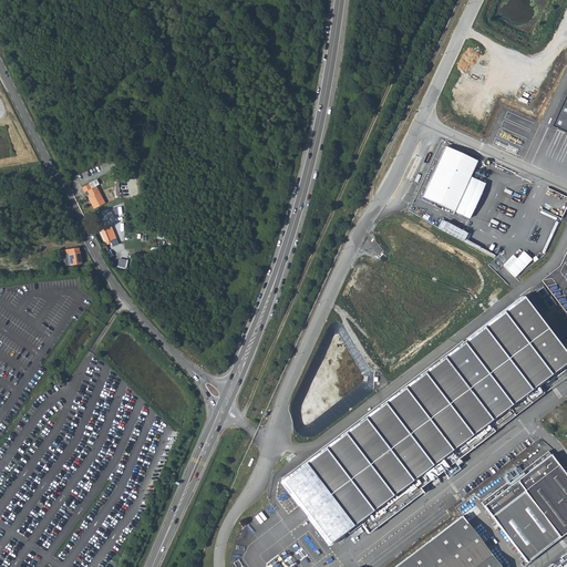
[(566,85),(549,125),(566,133),(566,85)]
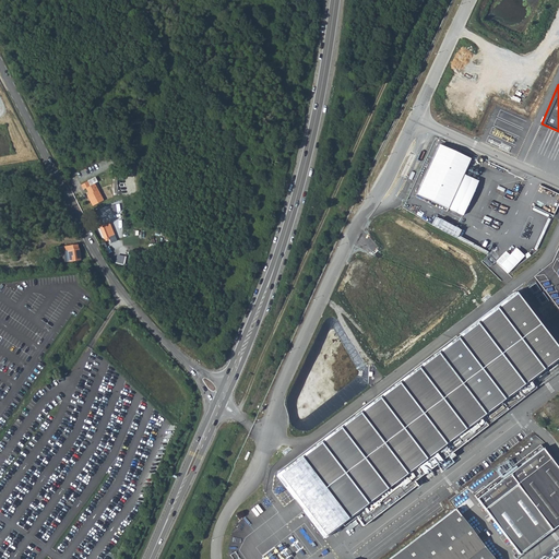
[(442,142),(418,192),(465,214),(480,180),(466,173),(474,157),(442,142)]
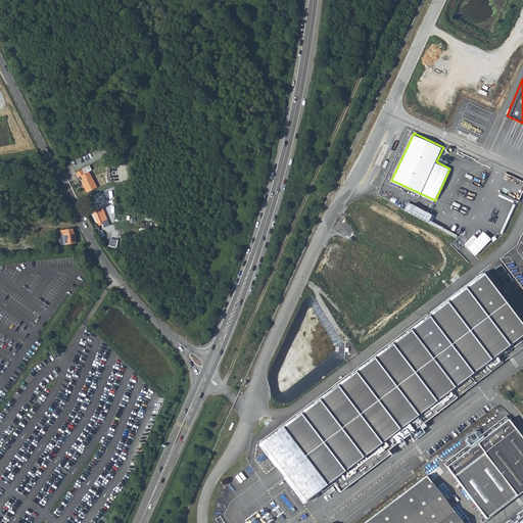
[(77,177),(80,176),(82,179),(83,179),(84,181),(82,183),(87,192),(95,187),(87,172),(83,174),(81,170),(75,173),(77,177)]
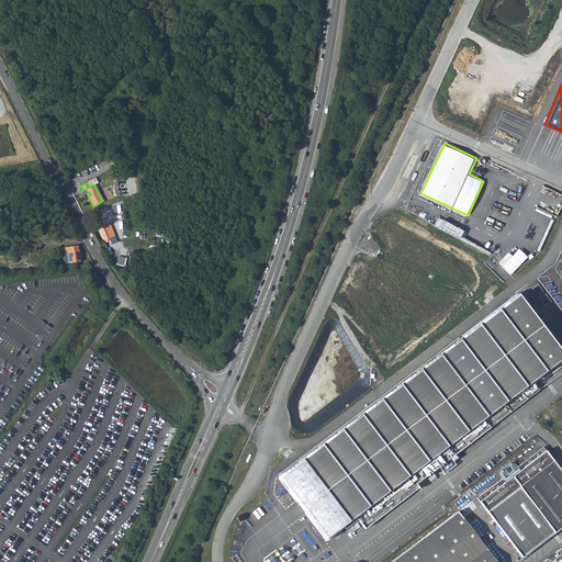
[(435,227),(461,237),(464,228),(437,220),(435,227)]
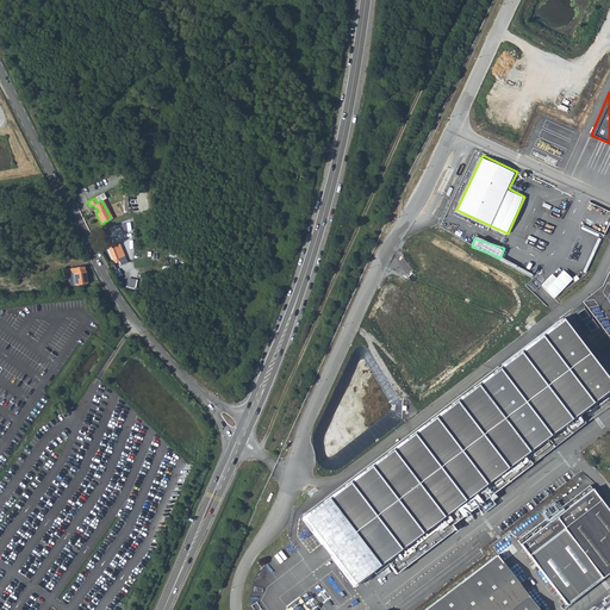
[(119,243),(113,244),(119,257),(124,256),(119,243)]
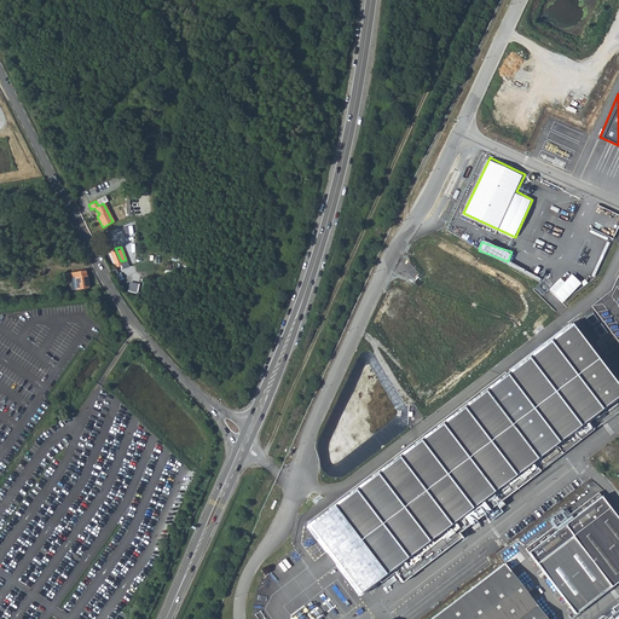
[(115,248),(109,250),(116,267),(121,265),(120,262),(121,261),(115,248)]
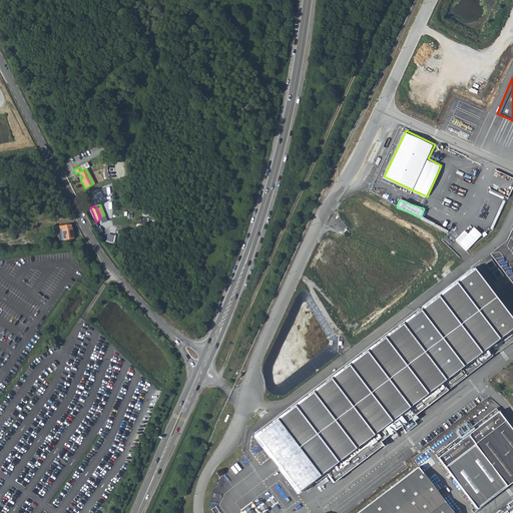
[(70,224),(50,226),(51,233),(57,232),(58,240),(72,238),(71,227),(70,227),(70,224)]
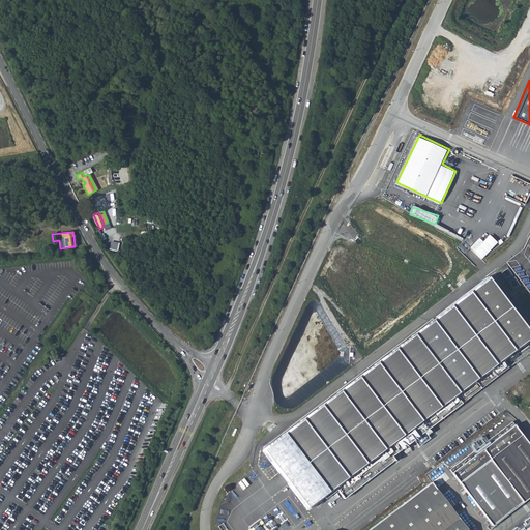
[(482,259),(498,242),(490,235),(483,241),(479,237),(470,247),(482,259)]
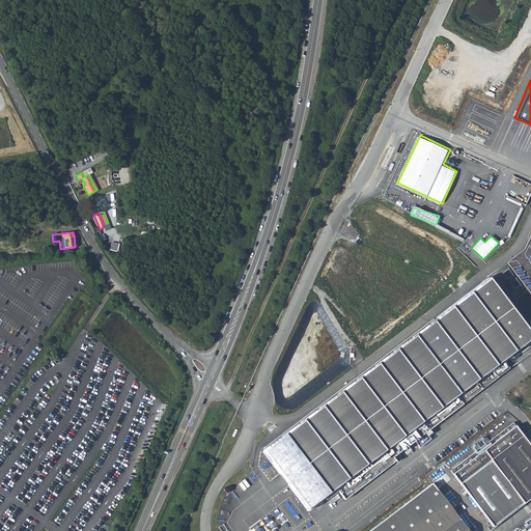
[(424,323),(259,454),(304,511),(319,499),(323,502),(334,493),(341,501),(391,462),(389,458),(476,388),(530,344),(530,343),(479,279),(424,323)]
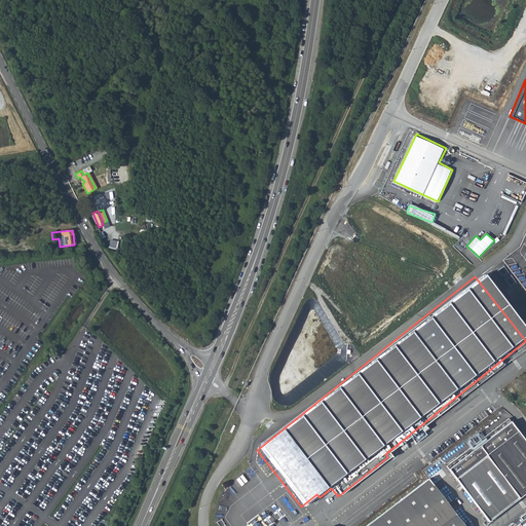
[(525,438),(510,416),(441,467),(483,524),(525,491),(525,438)]
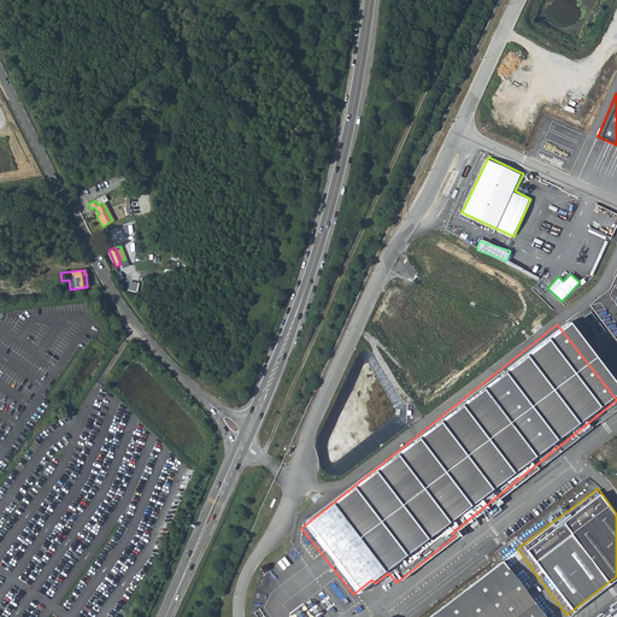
[(517,548),(428,616),(562,616),(566,615),(517,548)]
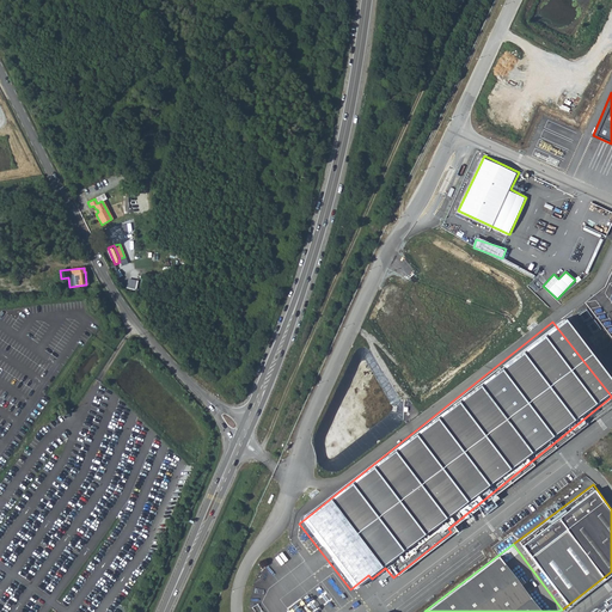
[(611,611),(611,600),(597,611),(611,611)]
